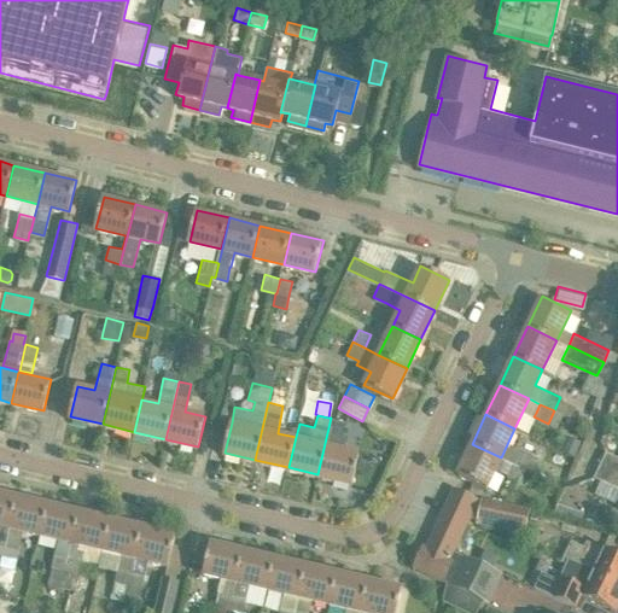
[(359,453),(344,449),(348,435),(343,433),(345,421),(331,418),(318,474),(351,483),(359,453)]
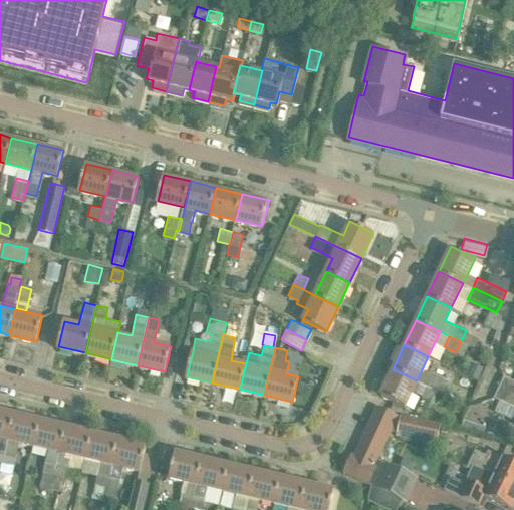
[(417,380),(393,369),(380,394),(405,406),(417,380)]
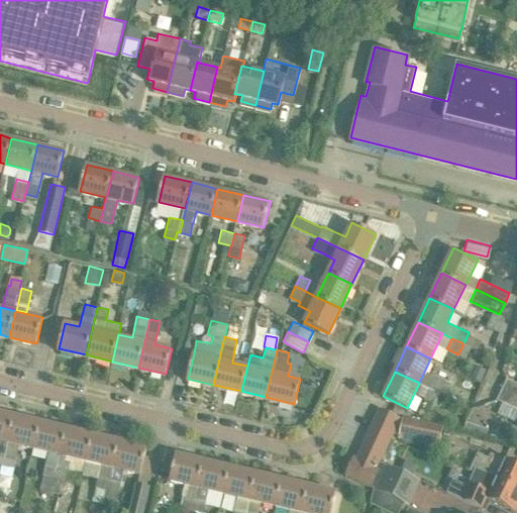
[(434,376),(428,388),(439,392),(444,381),(434,376)]
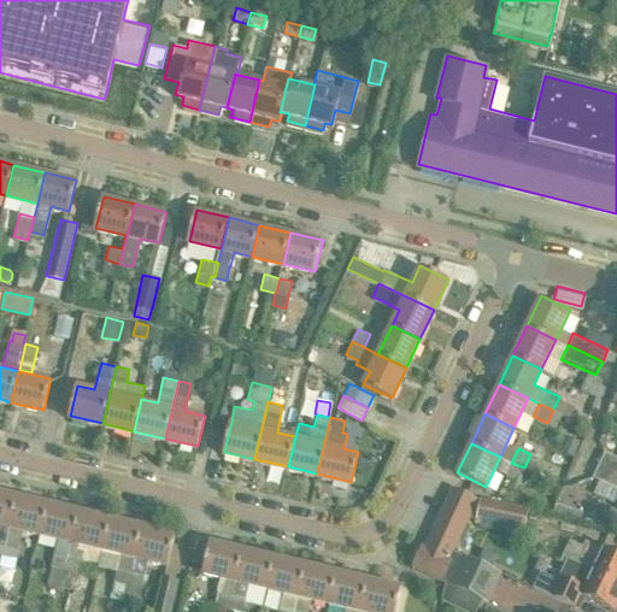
[(616,455),(605,449),(599,462),(616,470),(616,455)]
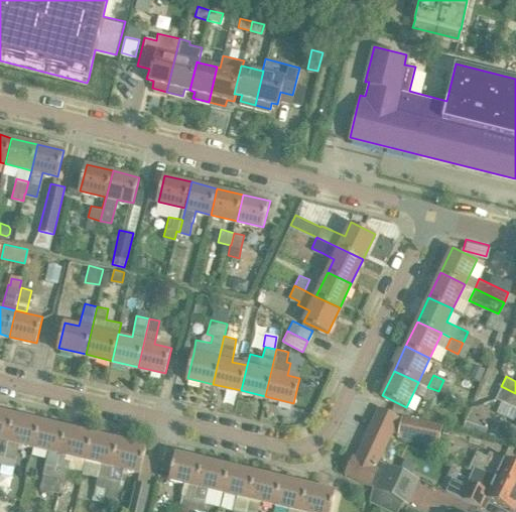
[(511,404),(515,406),(515,393),(501,386),(496,397),(501,400),(511,404)]
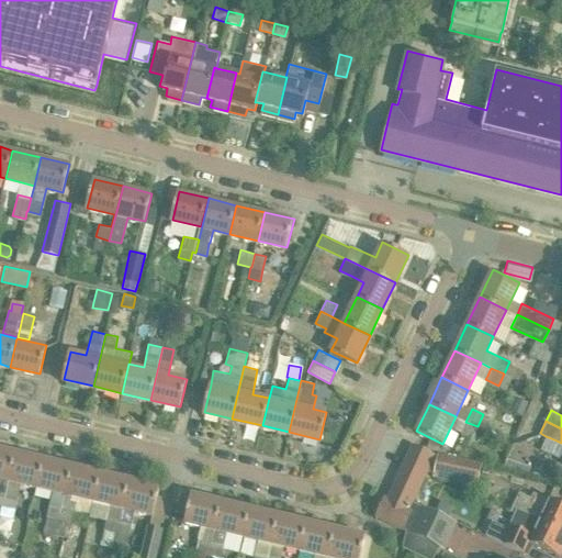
[(461,432),(460,433),(473,438),(479,427),(478,426),(465,422),(461,432)]
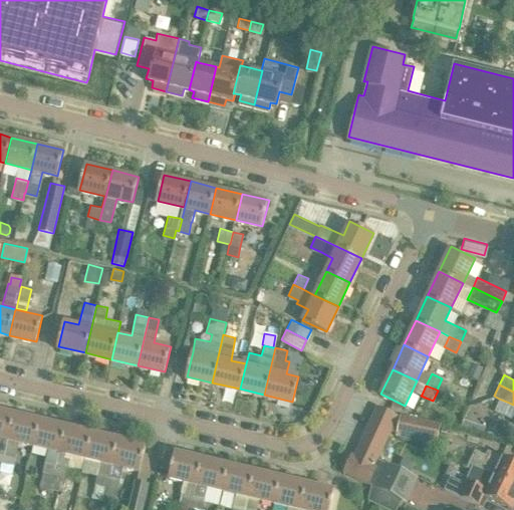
[(499,399),(495,409),(504,413),(509,403),(499,399)]
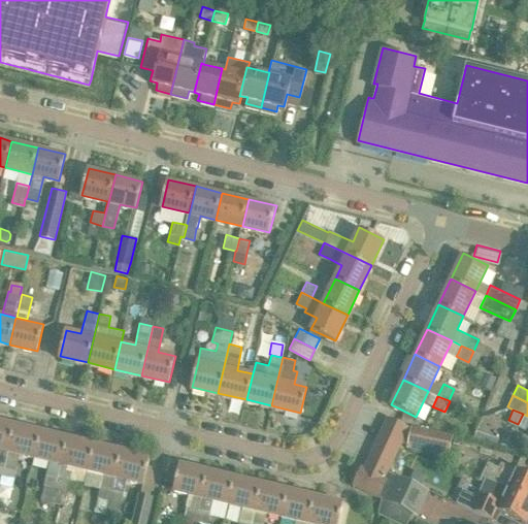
[(381,429),(401,438),(406,426),(387,417),(381,429)]
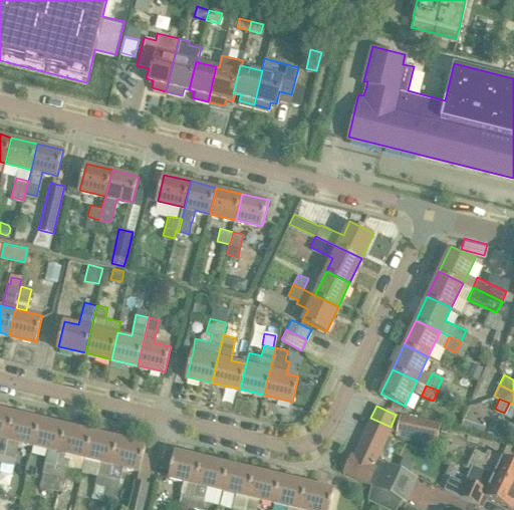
[(0,409),(0,468),(1,469),(3,461),(9,439),(15,413),(0,409)]
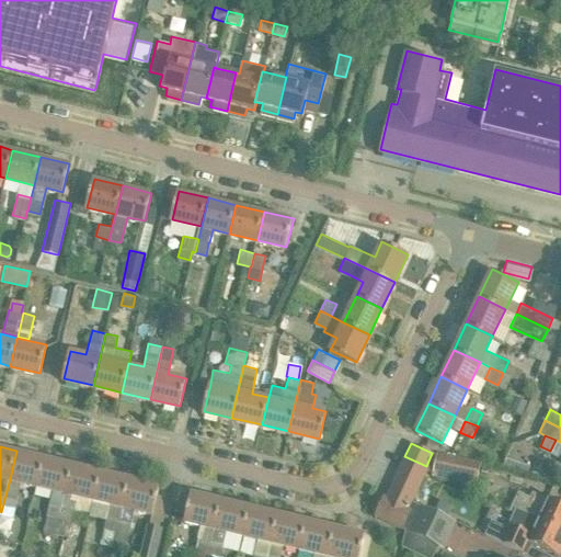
[(10,479),(3,503),(15,507),(21,481),(38,486),(45,457),(16,451),(10,479)]
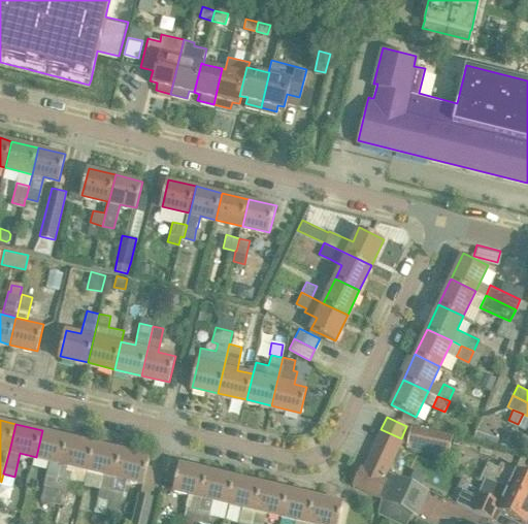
[(411,425),(407,446),(448,454),(452,433),(411,425)]
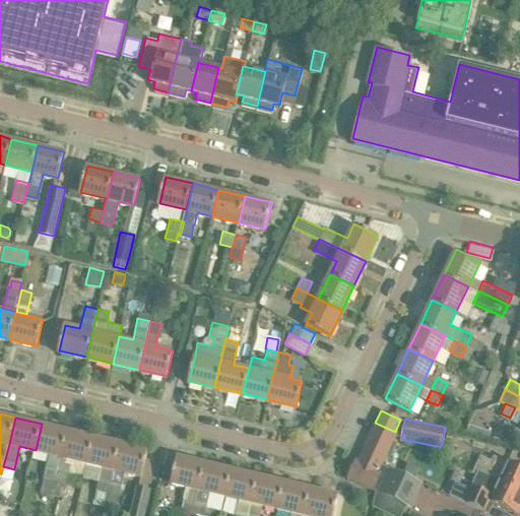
[(491,429),(469,422),(466,431),(489,437),(491,429)]
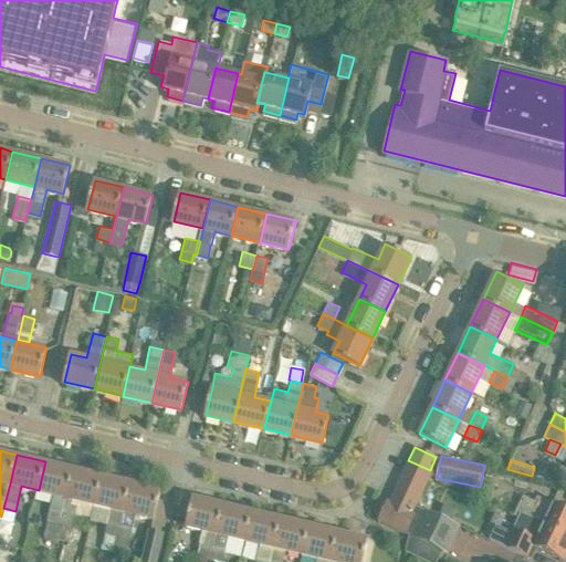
[(535,472),(545,477),(549,462),(540,459),(535,472)]
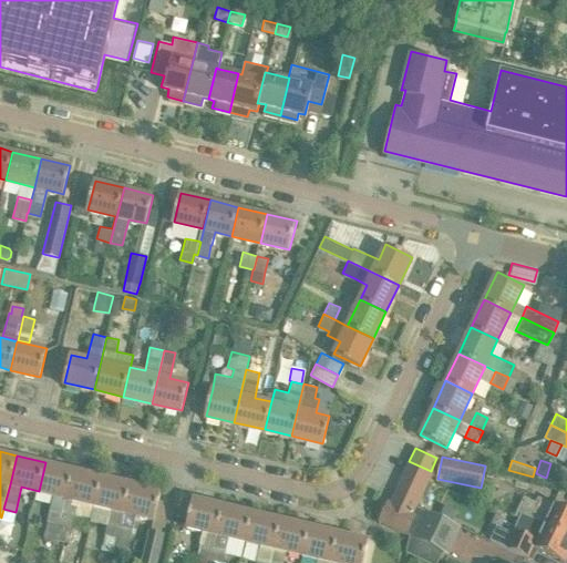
[(431,471),(409,461),(403,473),(428,484),(430,481),(426,480),(431,471)]
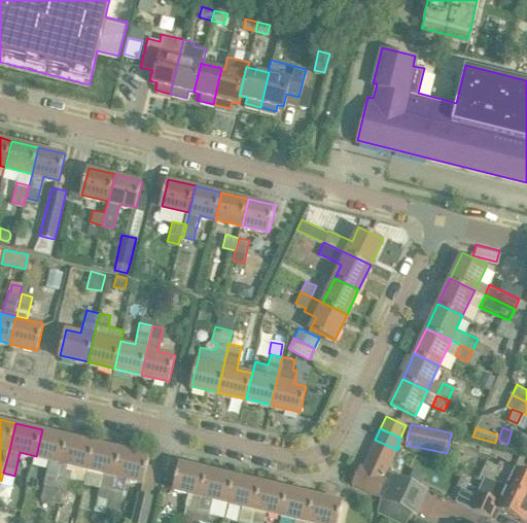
[(36,456),(48,459),(43,483),(44,483),(41,497),(54,499),(68,436),(42,429),(36,456)]
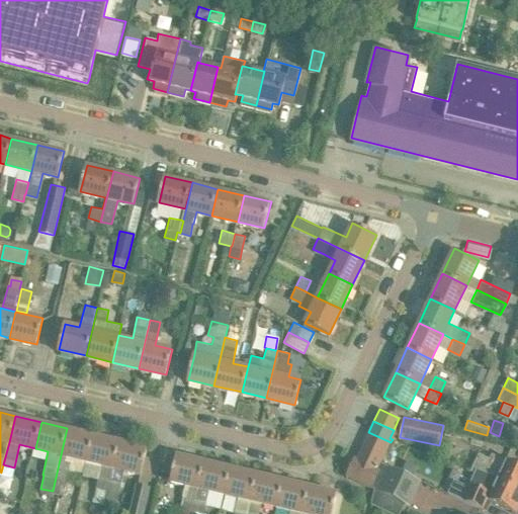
[(72,456),(87,460),(93,435),(67,428),(53,491),(63,494),(66,480),(72,456)]
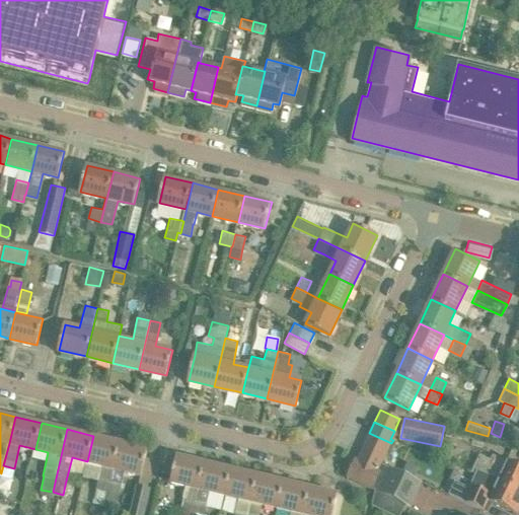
[(391,443),(369,433),(364,445),(385,455),(387,451),(391,443)]
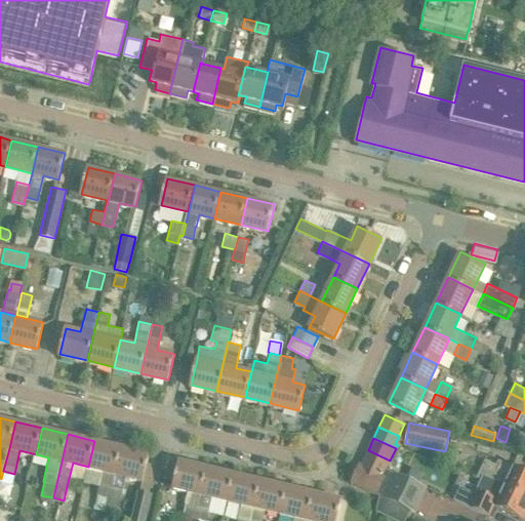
[(88,467),(102,470),(96,493),(93,507),(107,510),(121,447),(94,441),(88,467)]
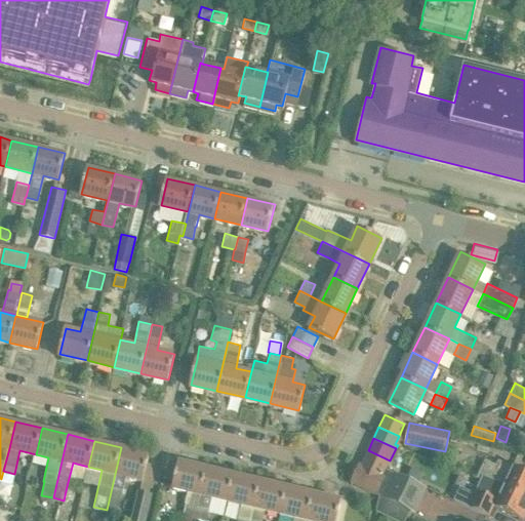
[(149,453),(121,447),(107,510),(117,513),(120,498),(126,476),(143,480),(149,453)]
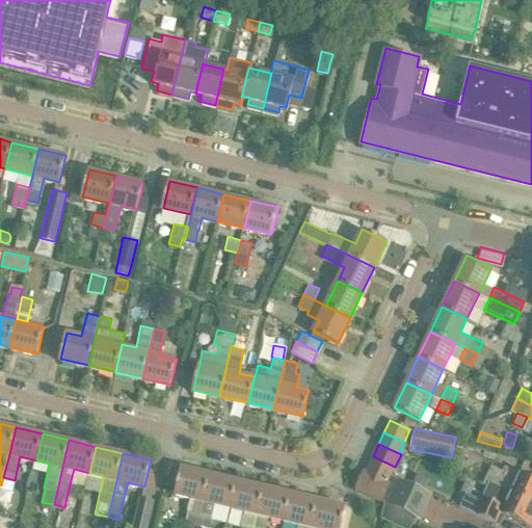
[(395,467),(373,456),(367,470),(391,480),(392,474),(395,467)]
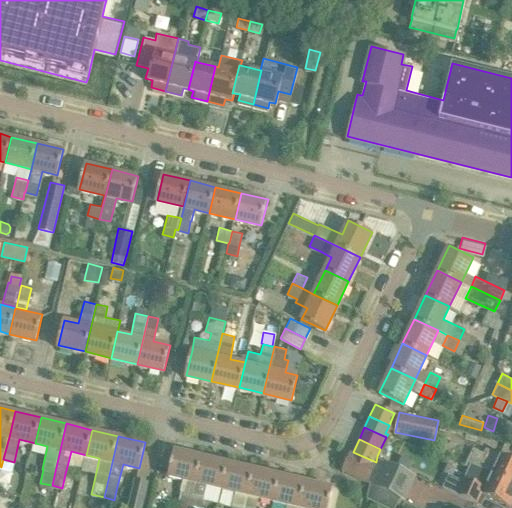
[(467,459),(467,460),(511,481),(511,457),(499,452),(498,453),(486,448),(484,453),(473,448),(468,459),(467,459)]
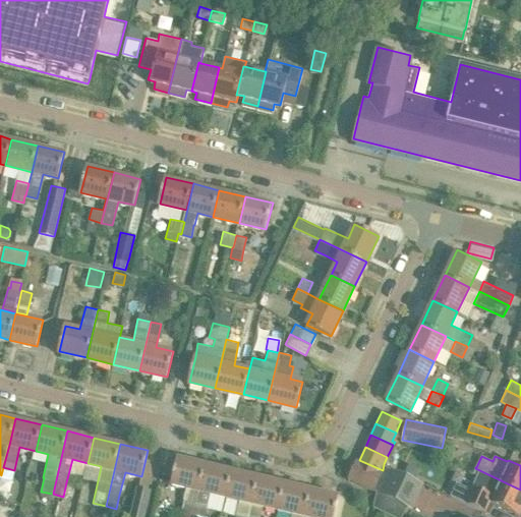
[(181,510),(193,513),(205,464),(177,458),(172,483),(186,486),(181,510)]
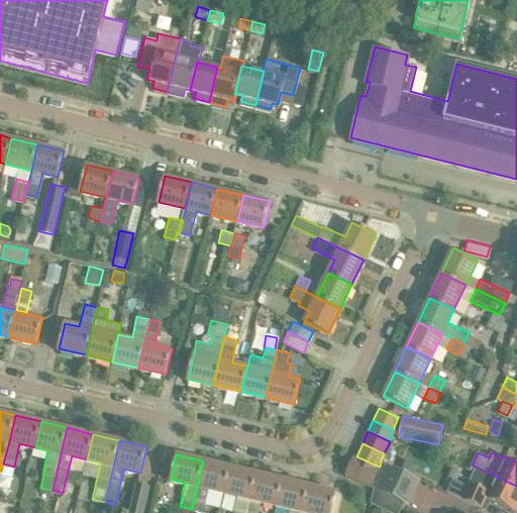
[(346,473),(372,485),(371,486),(374,487),(375,488),(380,467),(356,456),(354,455),(346,473)]
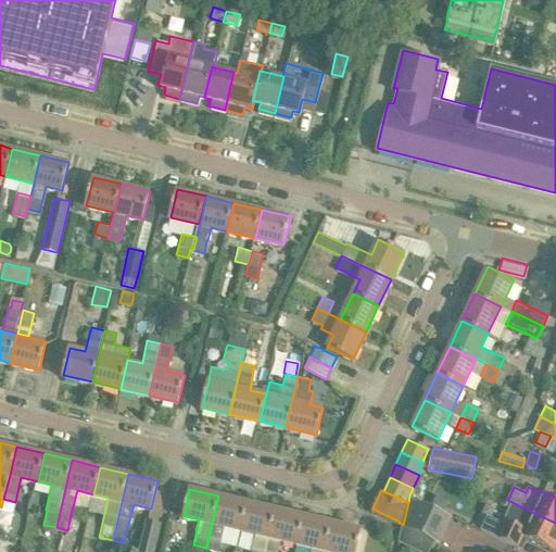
[(218,496),(206,548),(218,550),(225,526),(240,529),(247,502),(218,496)]
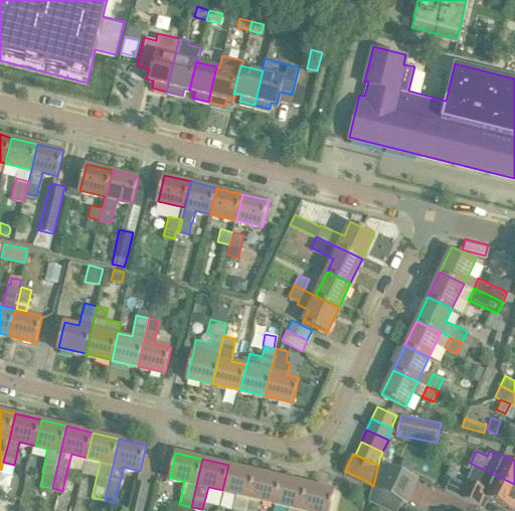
[(378,465),(373,486),(407,502),(418,477),(392,465),(379,459),(378,465)]
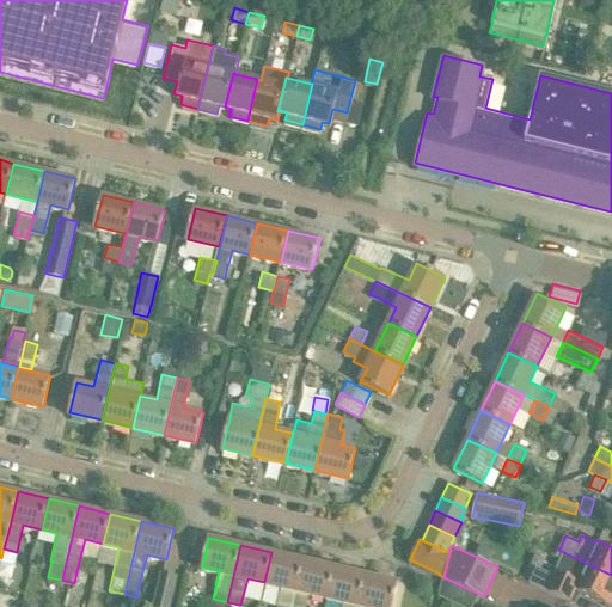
[(611,575),(558,550),(556,555),(561,556),(554,574),(537,565),(530,581),(571,600),(571,599),(570,598),(575,587),(609,602),(611,594),(611,575)]
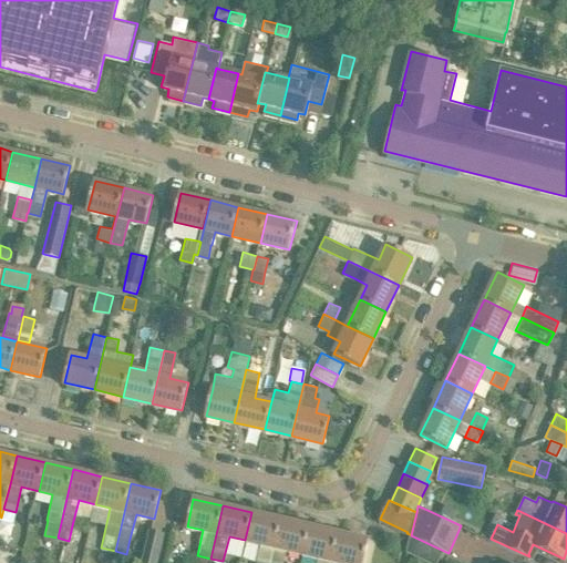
[(251,512),(245,540),(274,546),(280,519),(251,512)]
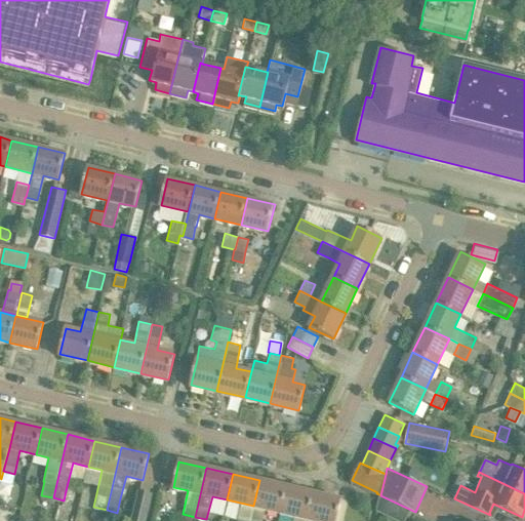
[(259,480),(253,506),(280,512),(286,486),(259,480)]
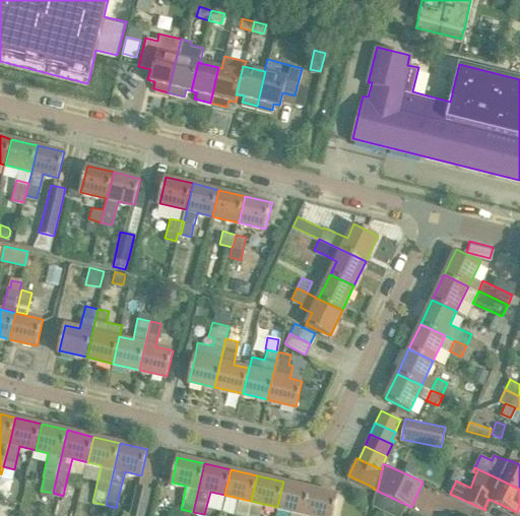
[(277,507),(290,511),(288,515),(303,515),(310,489),(283,481),(277,507)]
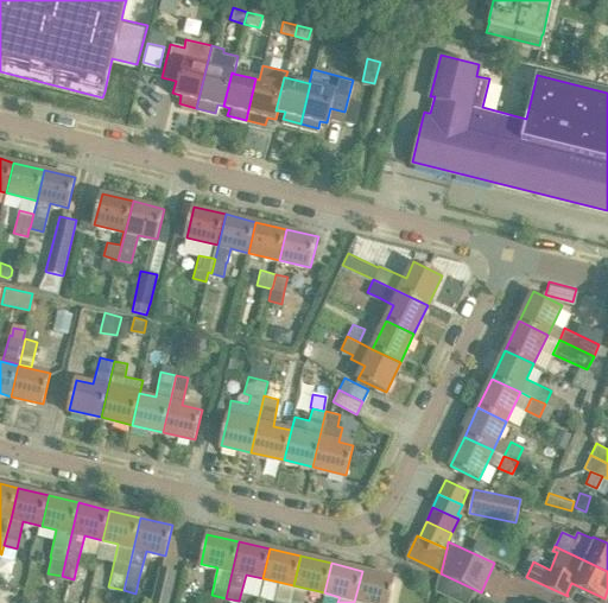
[(168,602),(176,571),(160,567),(153,602),(157,602),(168,602)]
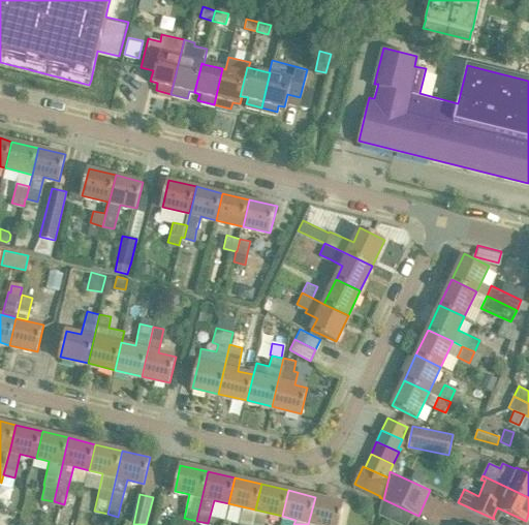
[(337,524),(343,503),(315,497),(308,524),(337,524)]
